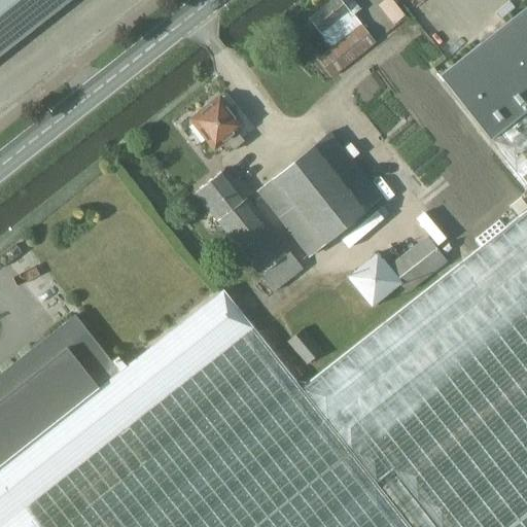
[(0,0),(0,57),(71,0),(0,0)]
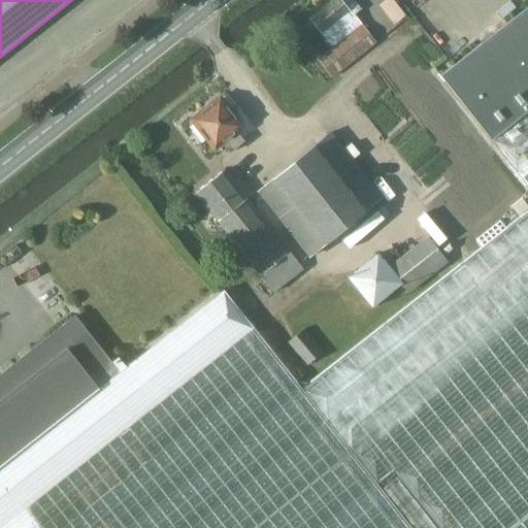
[(360,11),(351,0),(344,0),(341,3),(338,0),(336,0),(310,20),(331,47),(360,26),(353,17),(360,11)]
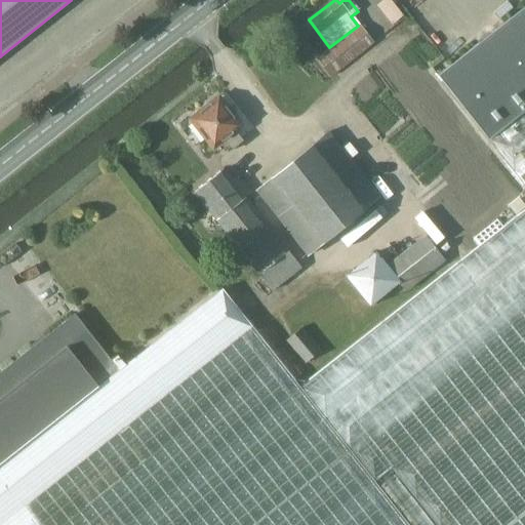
[(524,7),(438,77),(488,140),(524,111),(524,7)]
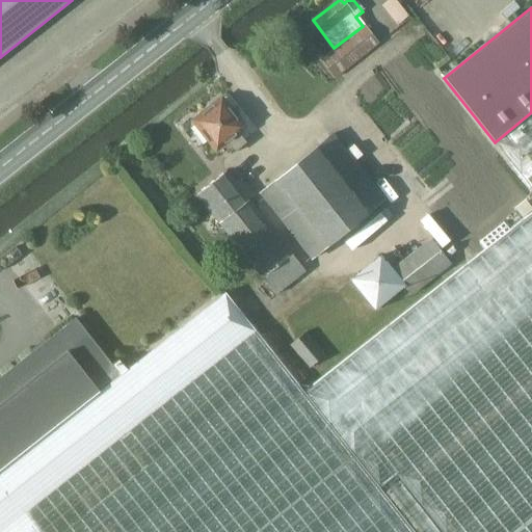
[(334,79),(348,68),(377,46),(364,28),(320,61),(334,79)]
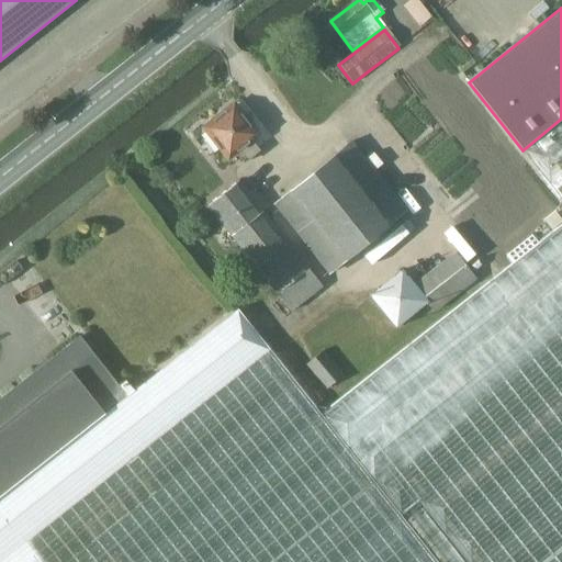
[(258,153),(250,143),(256,137),(233,108),(205,130),(227,159),(235,154),(244,164),(258,153)]
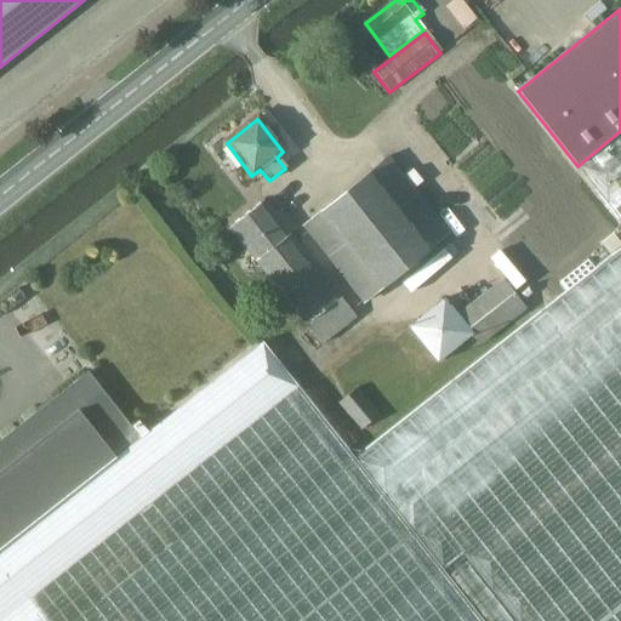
[(620,620),(620,131),(577,166),(620,221),(620,250),(375,443),(514,620),(620,620)]
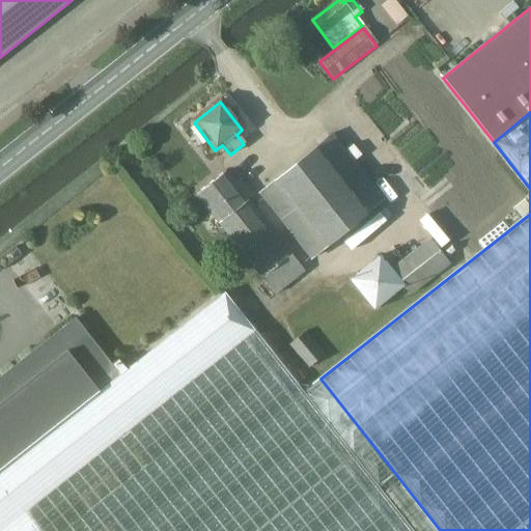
[(385,199),(372,184),(332,134),(258,192),(311,258),(385,199)]
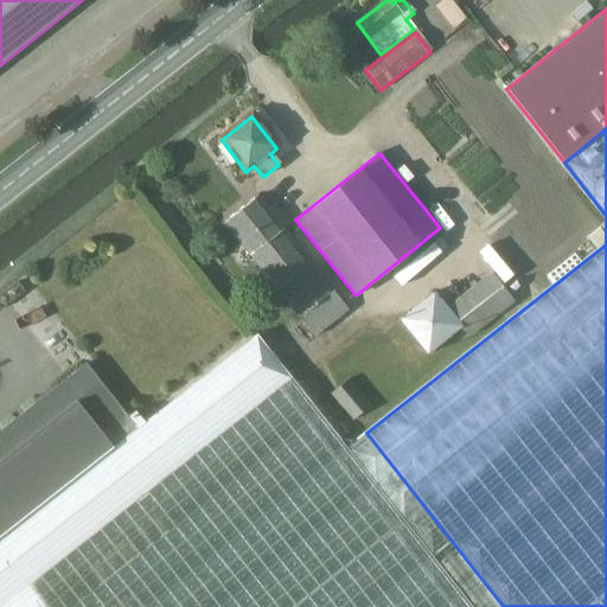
[(278,204),(272,209),(261,195),(227,222),(314,336),(349,310),(285,225),(291,221),(278,204)]
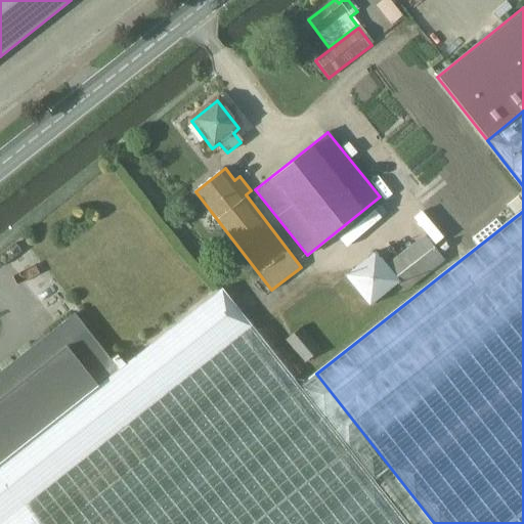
[(422,222),(428,230),(388,259),(406,286),(456,251),(453,246),(464,238),(442,209),(422,222)]
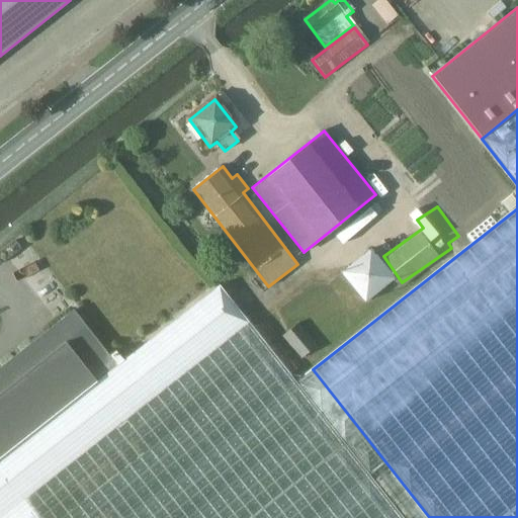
[(373,246),(342,269),(366,300),(397,276),(373,246)]
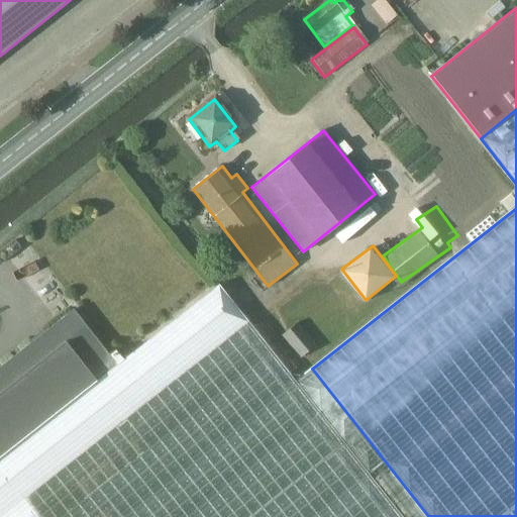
[(401,516),(219,285),(117,365),(0,456),(0,516),(401,516)]
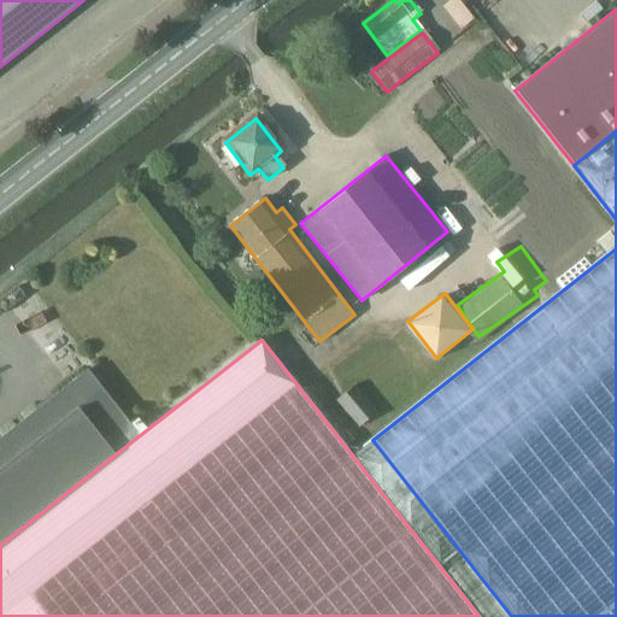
[(0,545),(140,435),(88,369),(0,438),(0,545)]
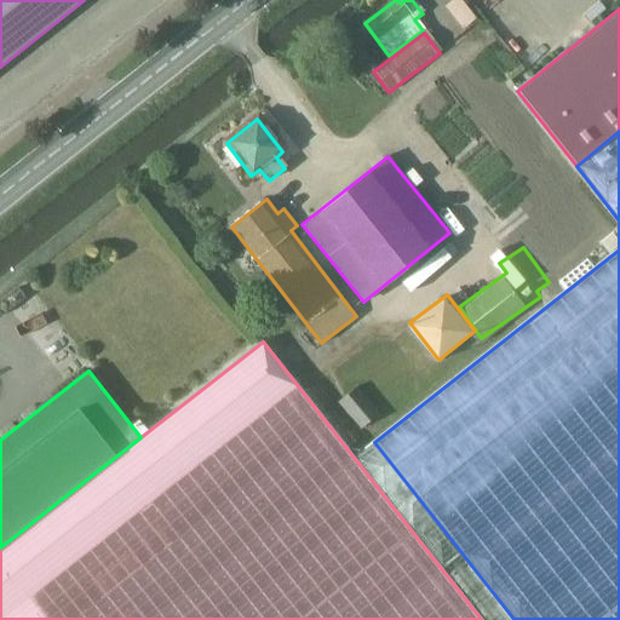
[(379,413),(356,386),(337,405),(360,430),(379,413)]
